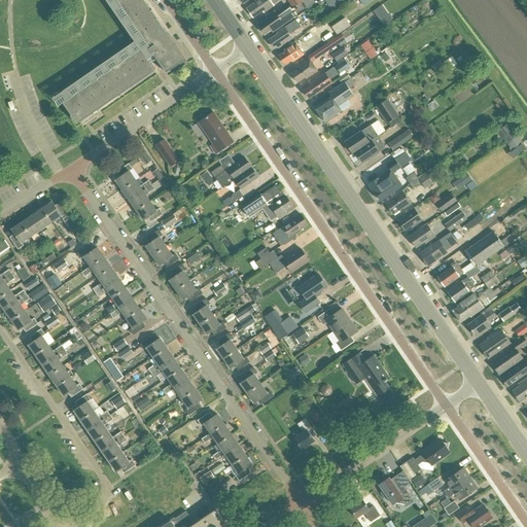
[(115,0),(166,73),(185,60),(143,0),(115,0)]
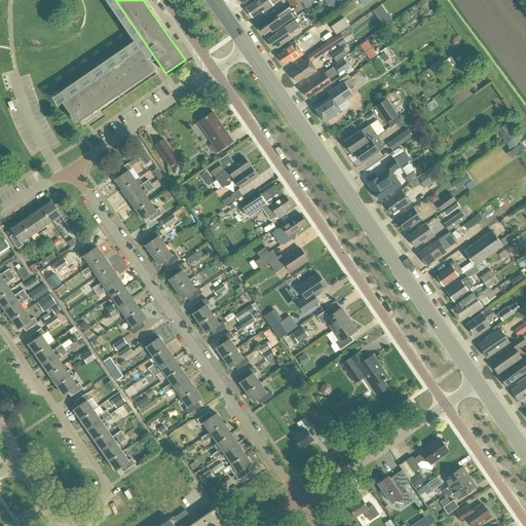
[(247,9),(254,19),(263,12),(264,13),(274,6),(269,0),(255,0),(257,2),(247,9)]
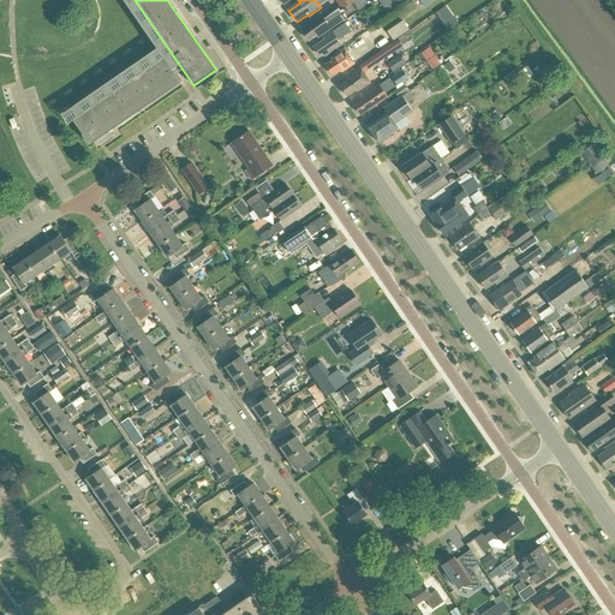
[(314,23),(303,30),(310,41),(321,34),(322,37),(346,21),(340,12),(326,22),(321,15),(312,22),(314,23)]
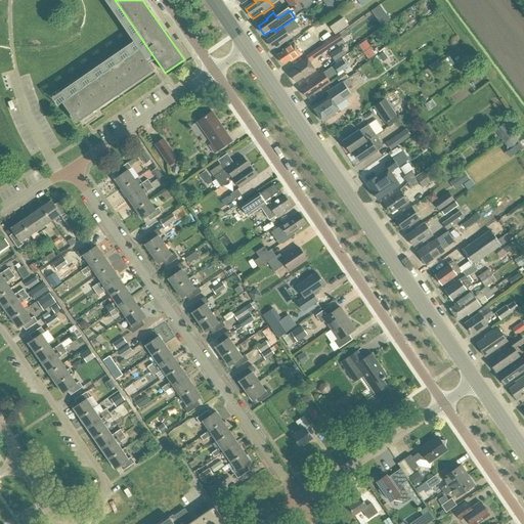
[(344,18),(331,28),(335,35),(348,26),(344,18)]
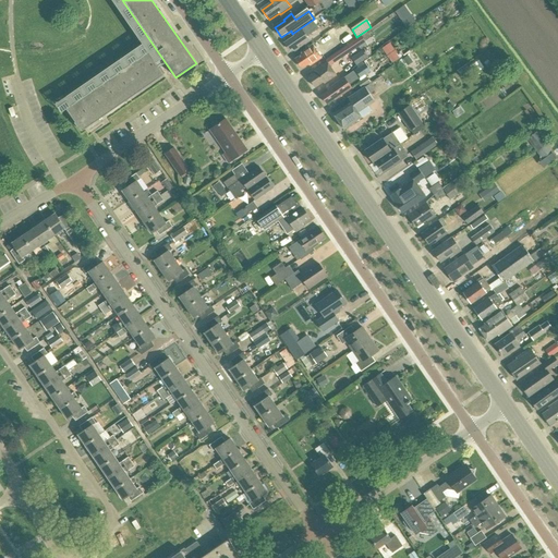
[(295,37),(286,44),(291,51),(293,50),(294,52),(311,41),(307,37),(319,29),(314,22),(302,29),(302,28),(293,35),(295,37)]
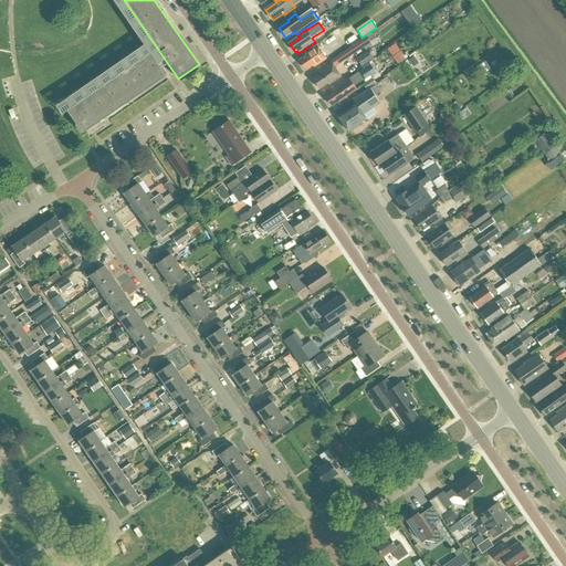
[(313,77),(313,79),(321,88),(327,84),(328,85),(342,77),(334,67),(352,55),(355,60),(356,59),(364,54),(356,43),(331,61),(332,63),(320,71),(321,73),(313,77)]
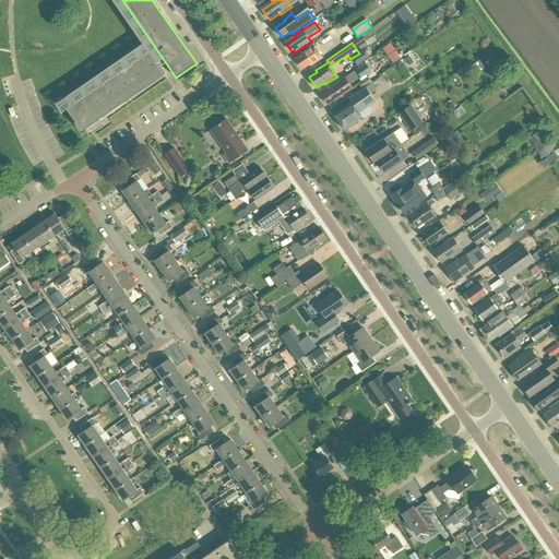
[(391,43),(382,48),(389,58),(390,57),(393,63),(401,59),(396,52),(397,52),(391,43)]
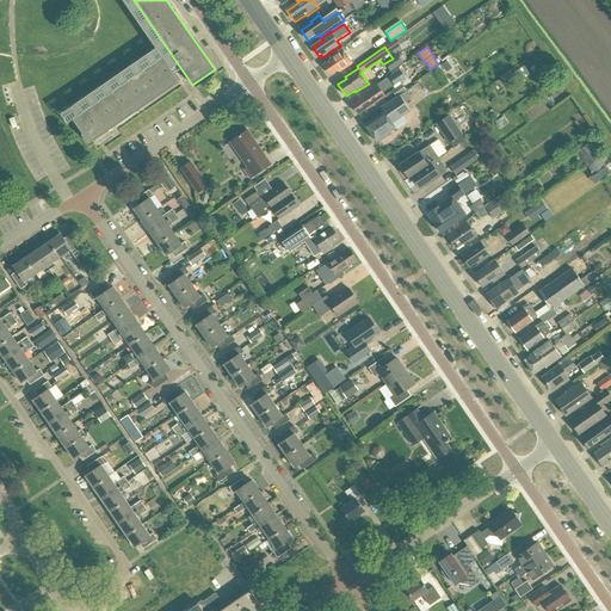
[(353,65),(343,49),(331,59),(332,60),(325,66),(332,75),(339,71),(340,73),(353,65)]
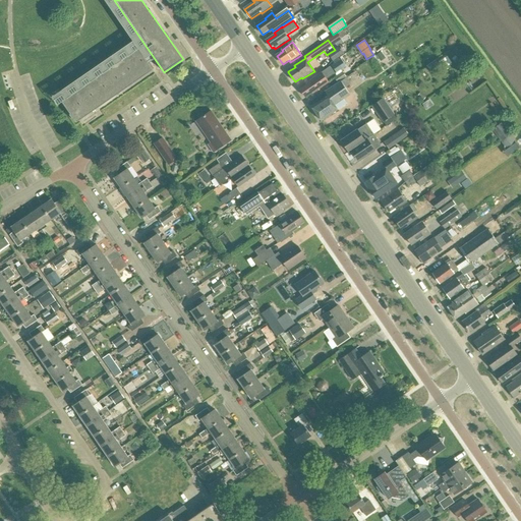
[(335,50),(328,54),(333,61),(343,54),(347,51),(344,47),(340,50),(338,47),(335,50)]
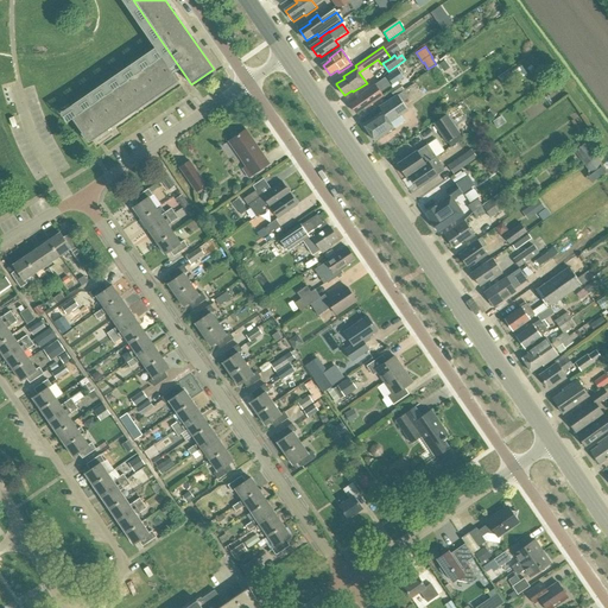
[(160,56),(71,118),(89,144),(178,82),(160,56)]
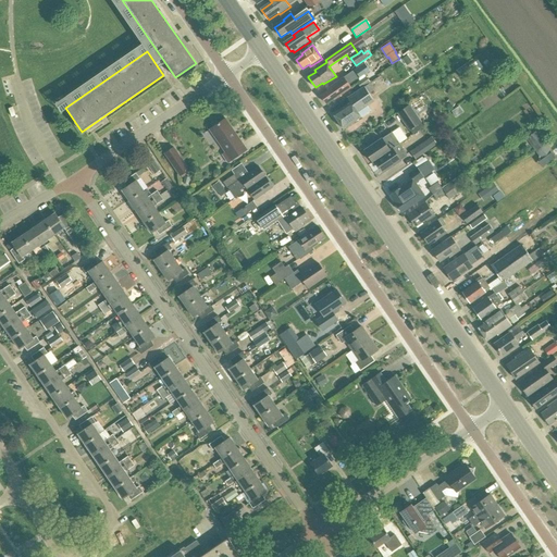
[(367,63),(354,72),(359,79),(372,72),(367,63)]
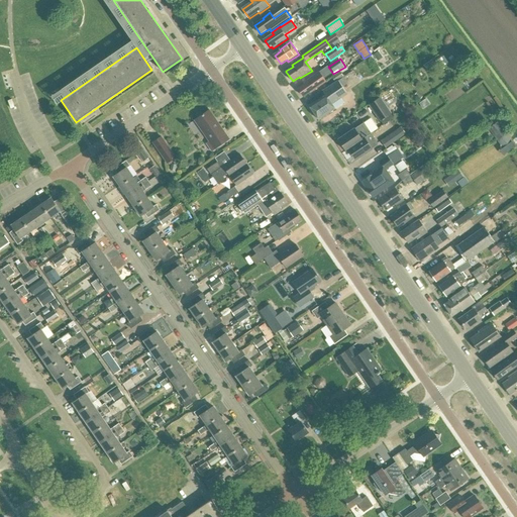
[(436,66),(432,60),(424,65),(428,72),(436,66)]
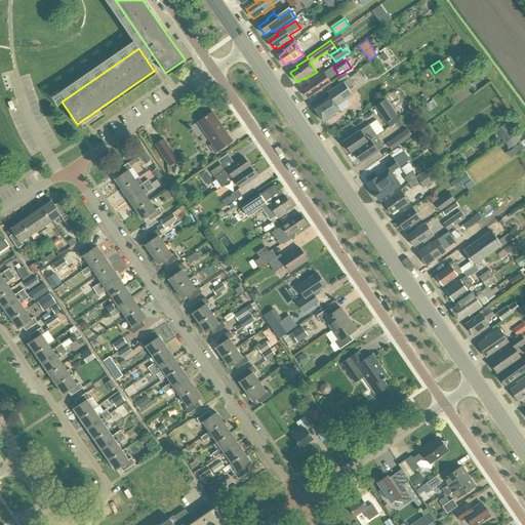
[(309,85),(301,90),(308,98),(315,93),(315,94),(331,83),(329,80),(337,74),(332,67),(308,84),(309,85)]
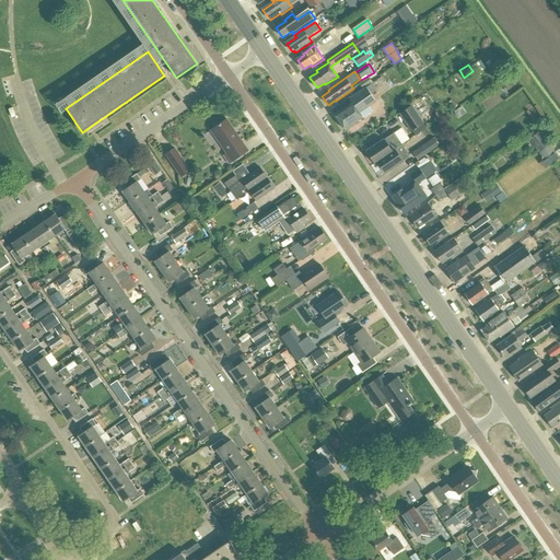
[(362,117),(362,116),(371,111),(368,106),(375,101),(365,88),(349,98),(352,103),(335,115),(345,129),(354,123),(356,124),(358,121),(358,120),(362,117)]
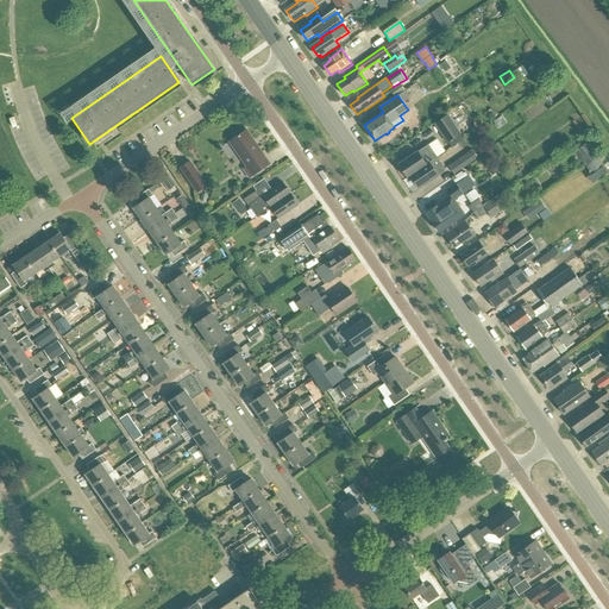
[(435,124),(444,136),(456,127),(447,115),(435,124)]
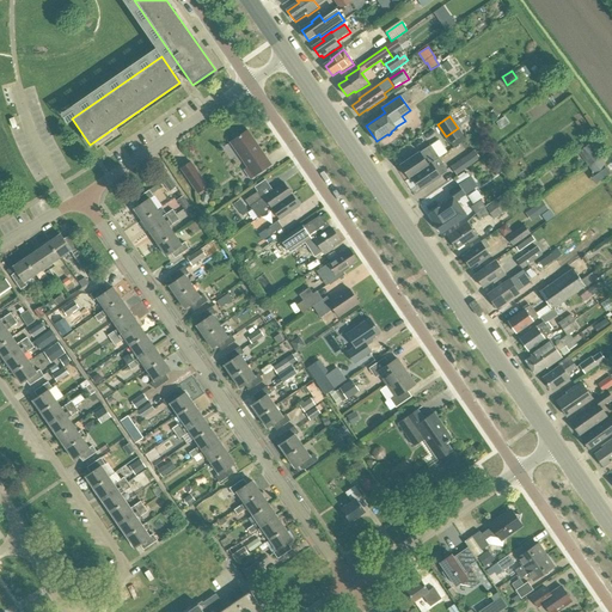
[(248,130),(230,142),(248,167),(244,170),(250,179),(271,165),(248,130)]
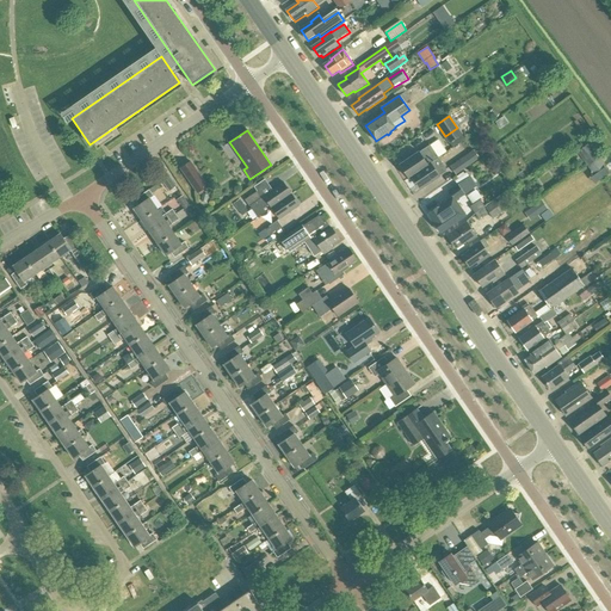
[(579,152),(587,162),(597,174),(608,166),(590,143),(579,152)]
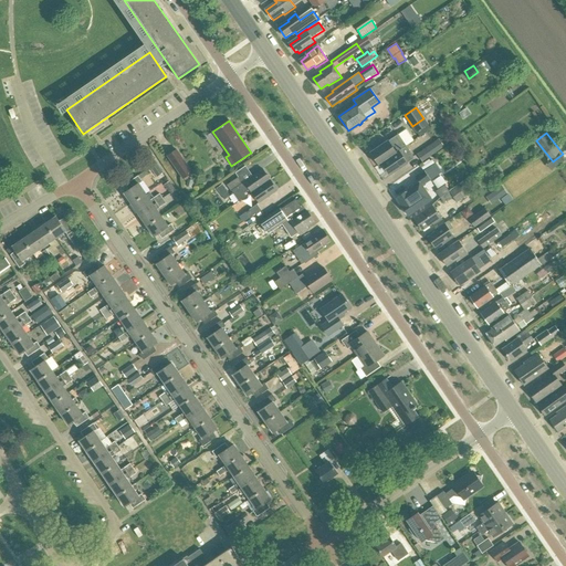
[(379,165),(381,164),(407,146),(415,140),(406,146),(398,134),(370,153),(379,165)]
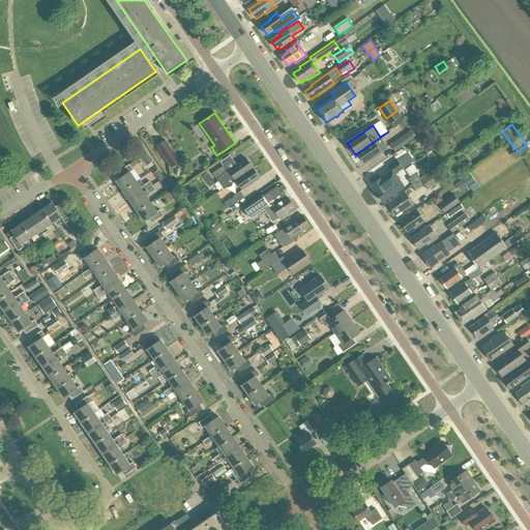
[(390,145),(395,151),(416,137),(411,130),(390,145)]
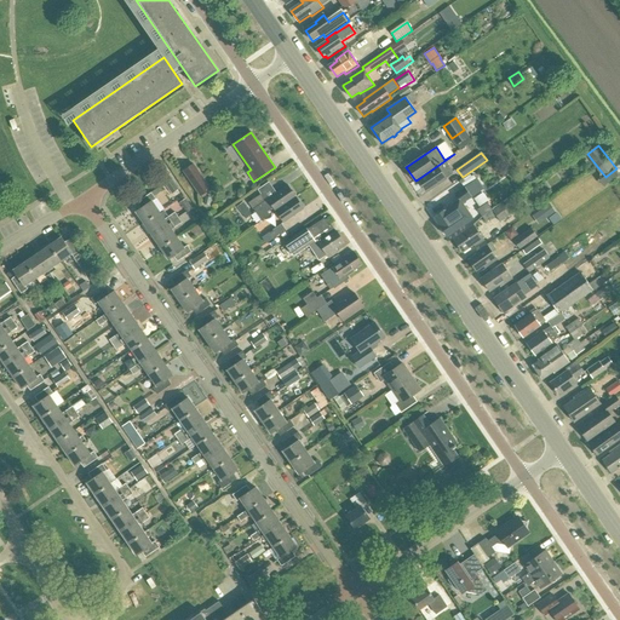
[(418,179),(426,191),(452,174),(453,172),(446,160),(418,179)]
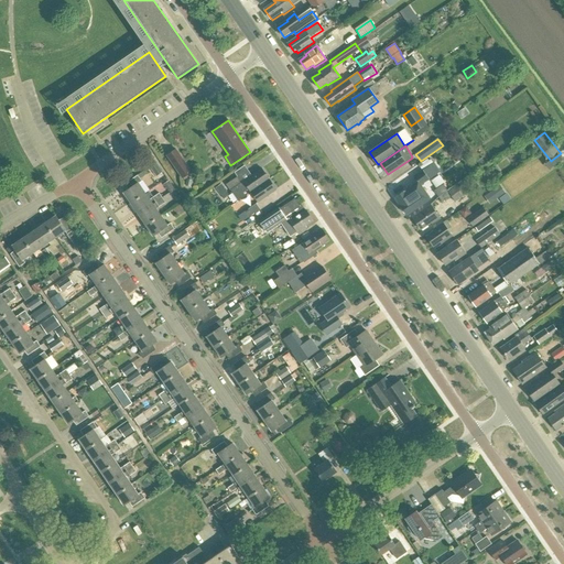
[(180,154),(170,161),(183,180),(193,173),(180,154)]
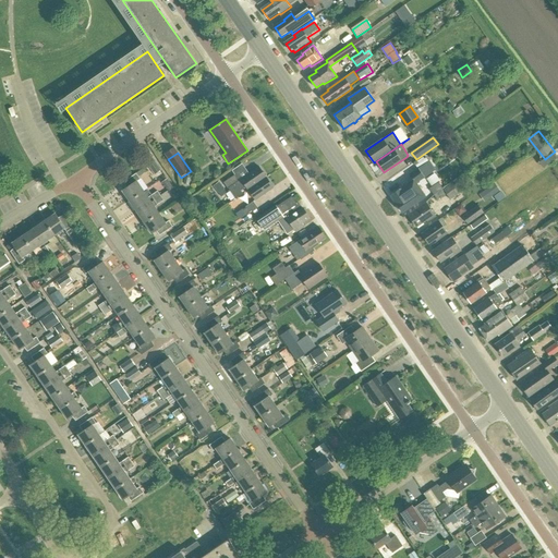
[(390,195),(397,204),(419,189),(415,184),(436,170),(429,161),(410,174),(413,181),(401,189),(390,195)]
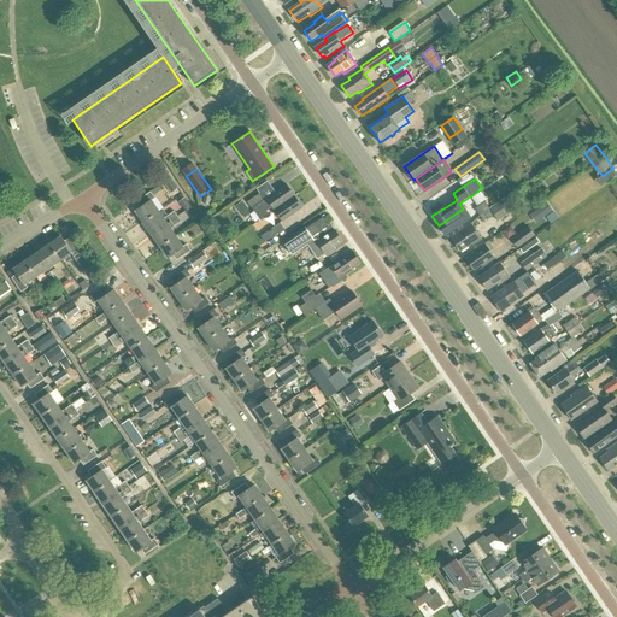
[(259,221),(274,210),(294,197),(286,184),(264,200),(251,209),(259,221)]
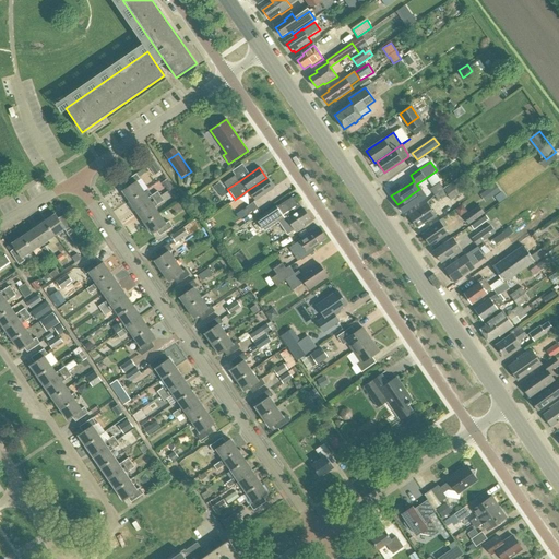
[(123,191),(130,200),(143,191),(138,182),(141,180),(137,175),(125,182),(128,188),(123,191)]
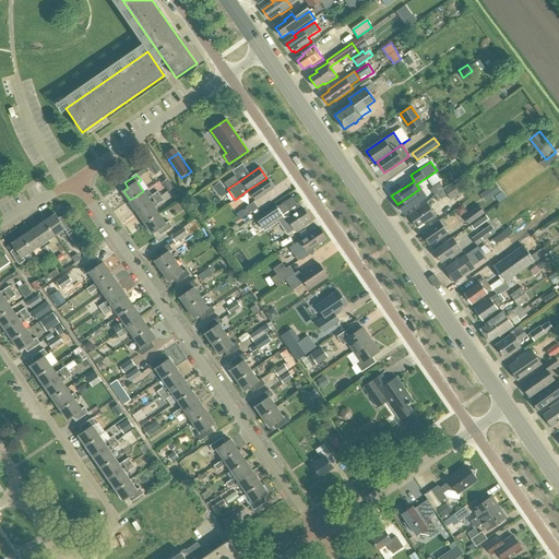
[(227,189),(239,181),(235,175),(224,183),(227,189)]
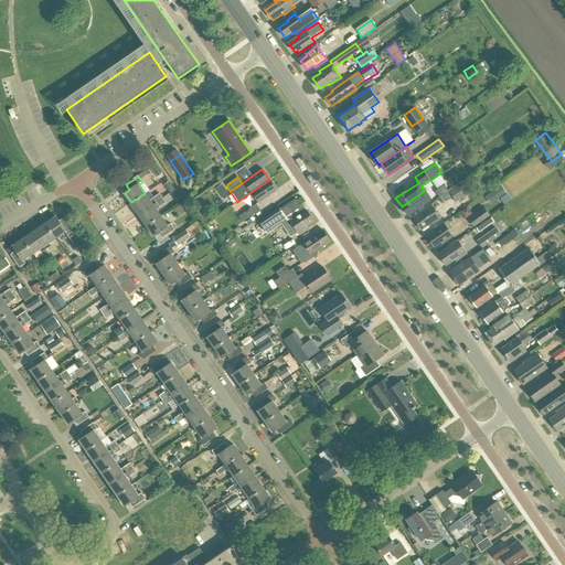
[(443,203),(451,198),(457,203),(475,191),(466,178),(448,191),(444,185),(435,192),(443,203)]
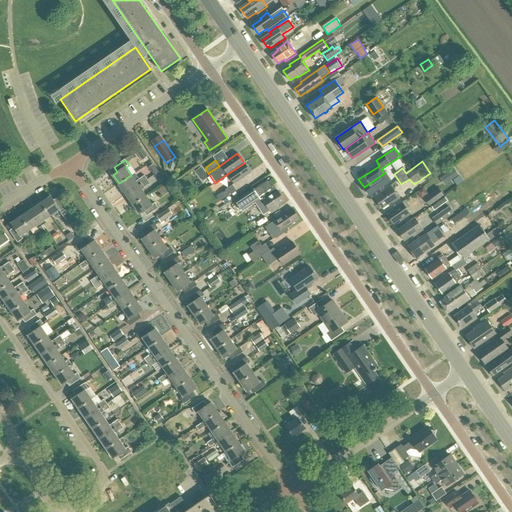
[(227,174),(234,184),(251,172),(244,163),(227,174)]
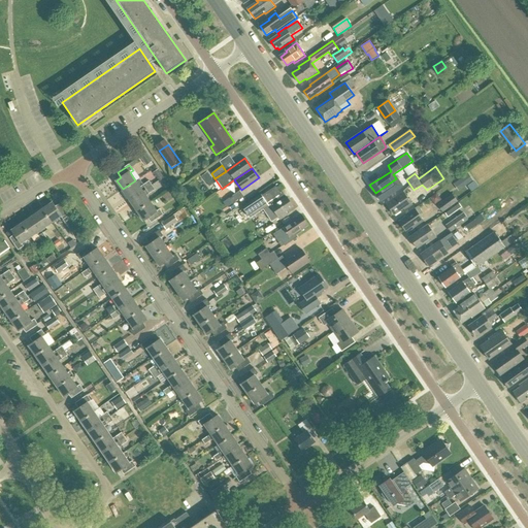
[(153,172),(159,182),(164,177),(158,169),(153,172)]
